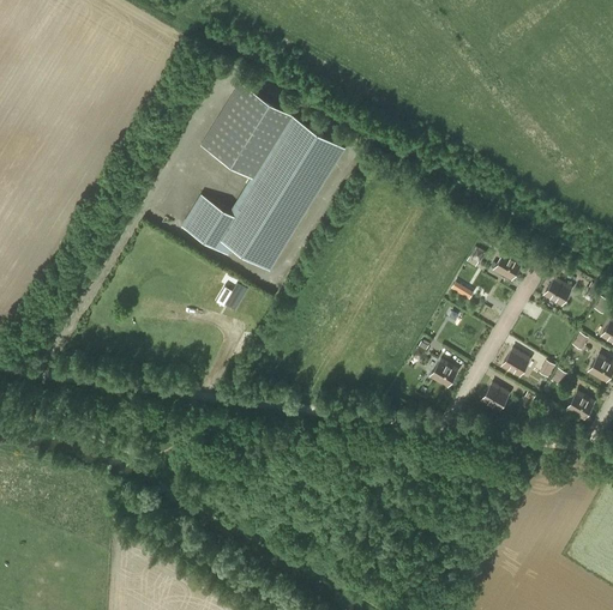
[(222,241),(232,247),(268,270),(278,253),(280,253),(343,149),(248,90),(210,153),(251,179),(228,215),(235,219),(222,241)]
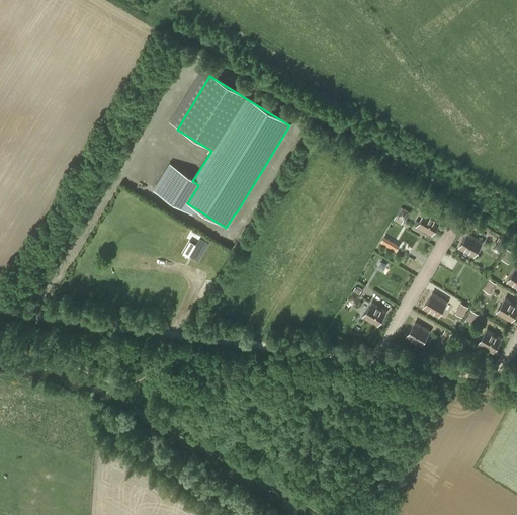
[(198,185),(192,181),(169,167),(154,191),(153,192),(191,216),(195,208),(187,203),(198,185)]
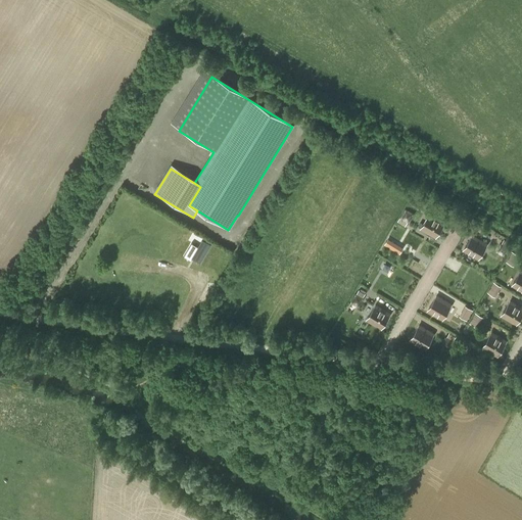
[(423,231),(437,239),(445,226),(431,217),(423,231)]
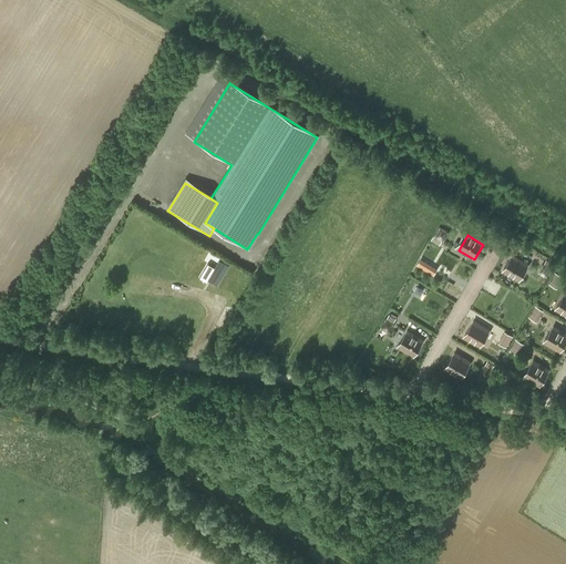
[(441,245),(432,239),(430,245),(439,249),(441,245)]
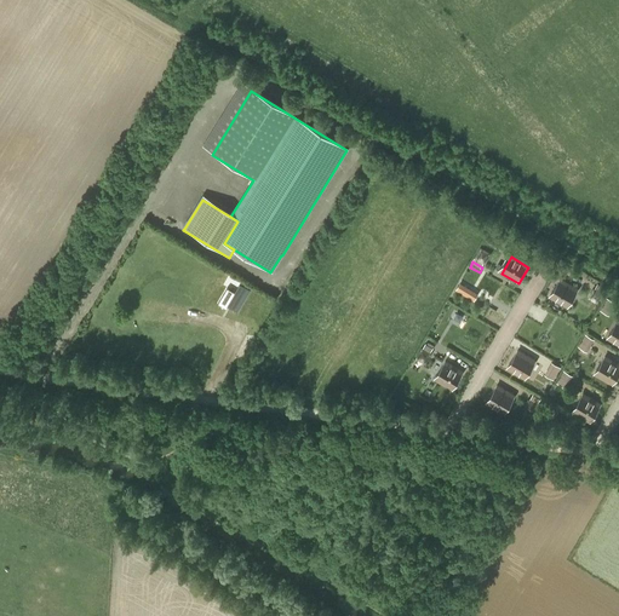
[(224,286),(213,304),(222,309),(223,308),(234,315),(250,292),(236,283),(231,291),(224,286)]
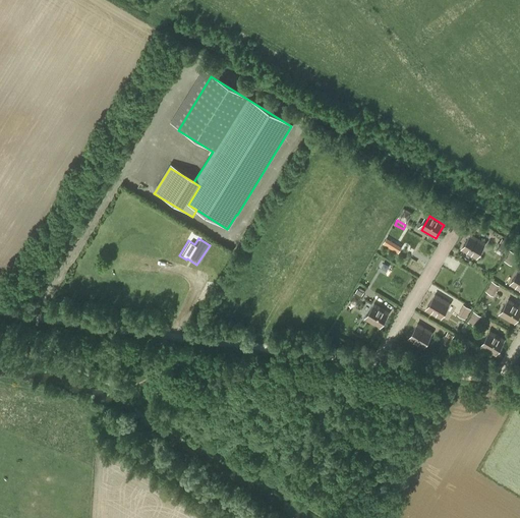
[(481,246),(466,238),(458,252),(472,261),(481,246)]
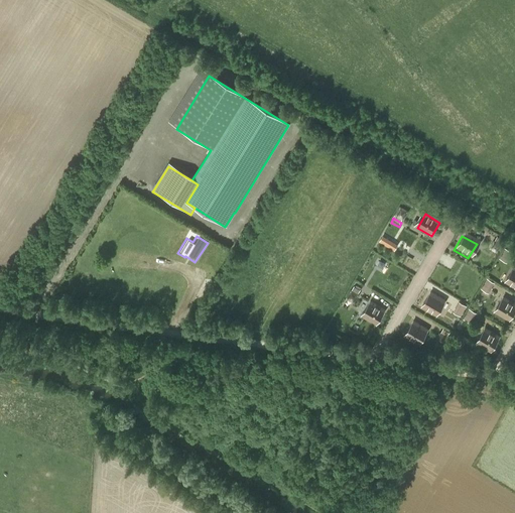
[(382,238),(378,244),(393,253),(397,247),(382,238)]
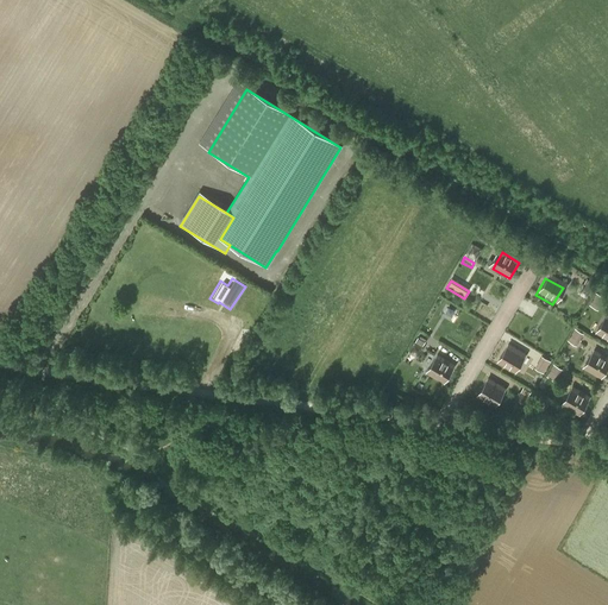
[(494,281),(483,304),(500,312),(511,289),(494,281)]
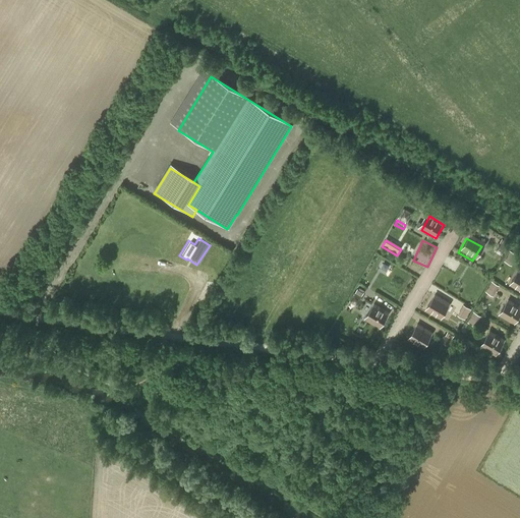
[(517,257),(509,253),(503,264),(511,268),(517,257)]
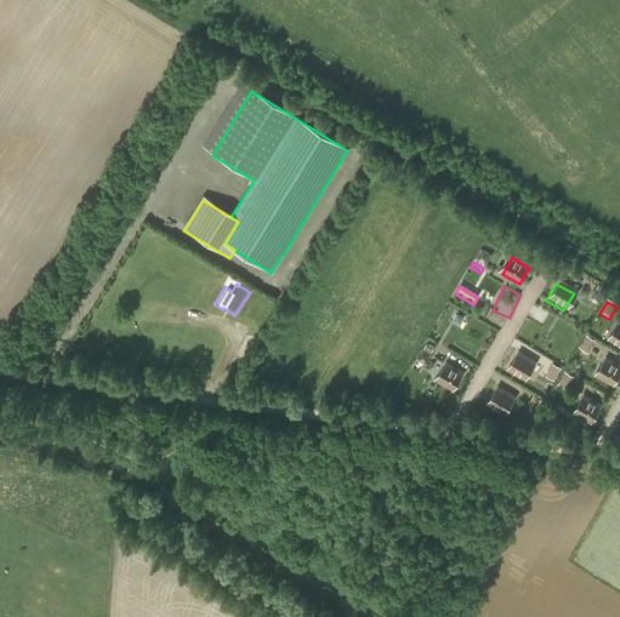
[(455,314),(451,321),(465,327),(468,320),(455,314)]
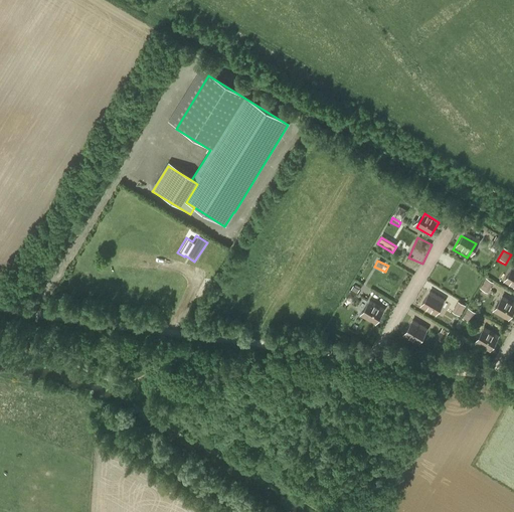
[(485,281),(479,291),(487,295),(492,285),(485,281)]
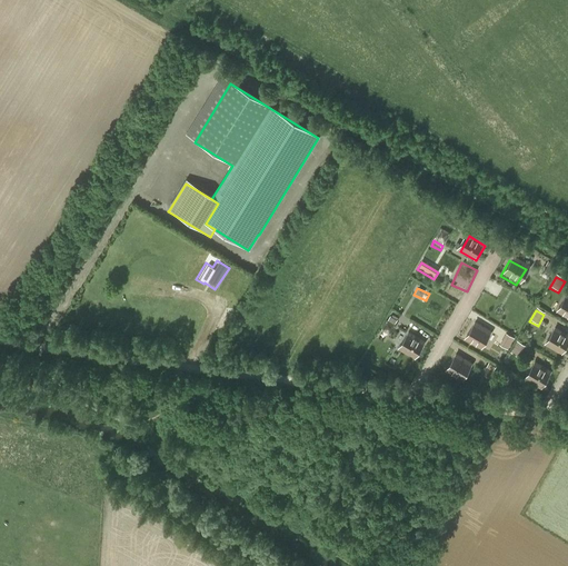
[(490,335),(475,326),(466,340),(481,350),(490,335)]
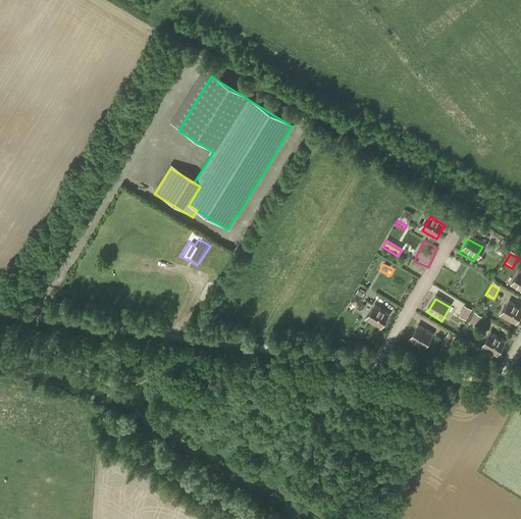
[(501,319),(516,327),(520,317),(520,311),(509,305),(501,319)]
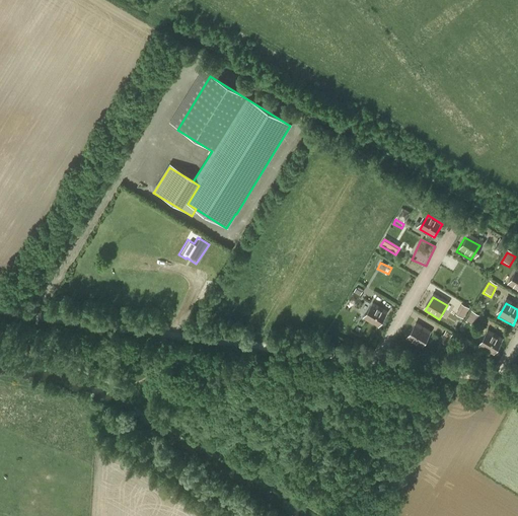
[(387,315),(373,306),(365,320),(379,329),(387,315)]
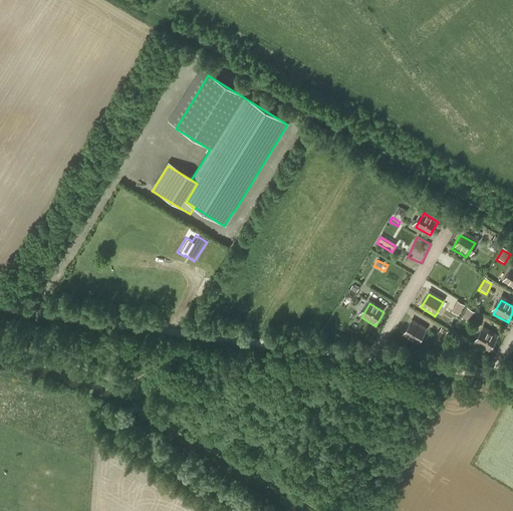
[(457,304),(452,314),(458,317),(464,307),(457,304)]
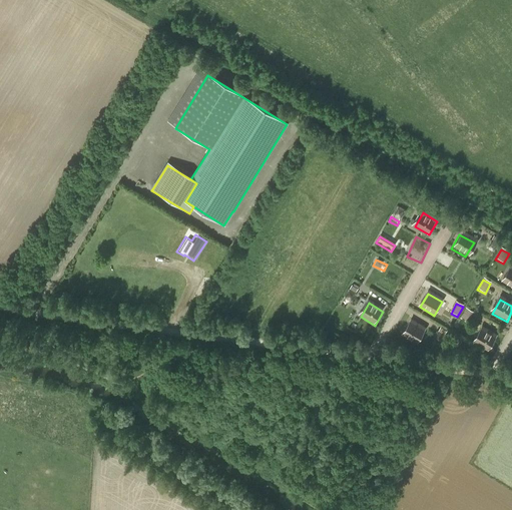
[(459,320),(467,324),(473,314),(465,310),(459,320)]
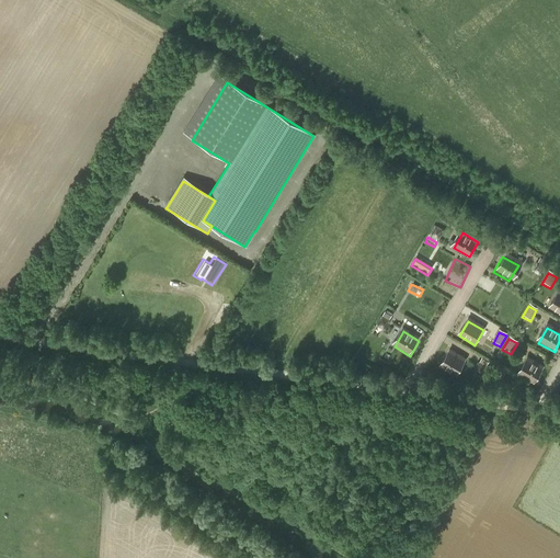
[(433,369),(448,378),(457,363),(442,354),(433,369)]
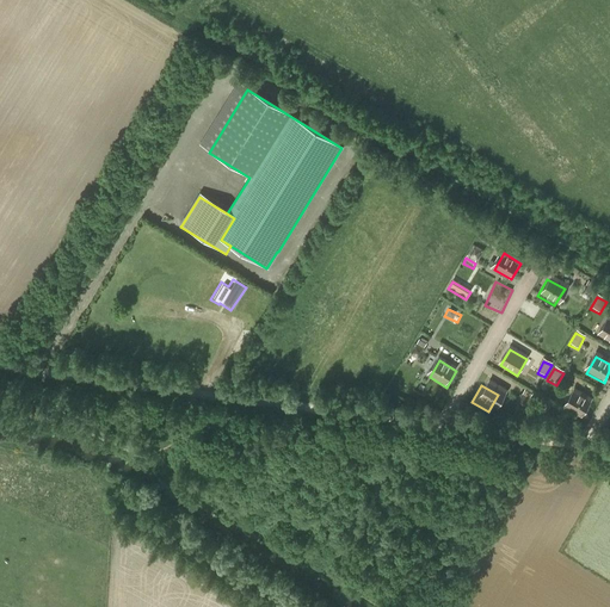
[(565,410),(581,420),(591,403),(574,394),(565,410)]
